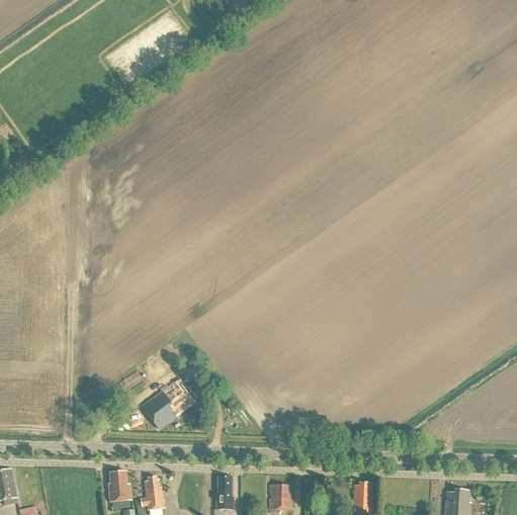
[(149,412),(145,415),(156,430),(186,408),(188,411),(196,406),(178,379),(144,404),(149,412)]
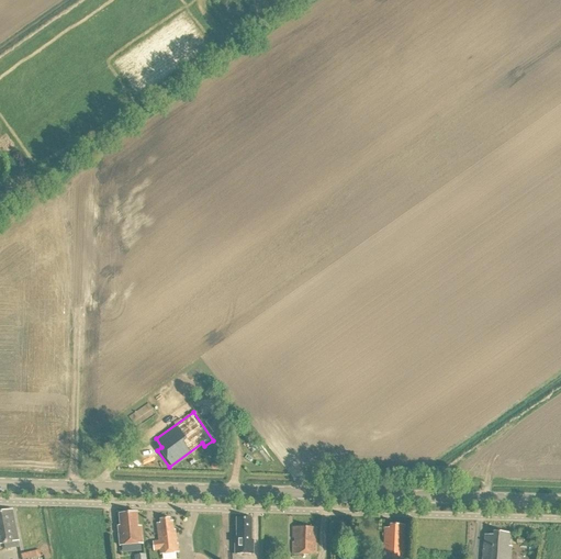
[(0,541),(4,540),(6,546),(18,544),(17,539),(18,538),(11,506),(0,509),(0,541)]
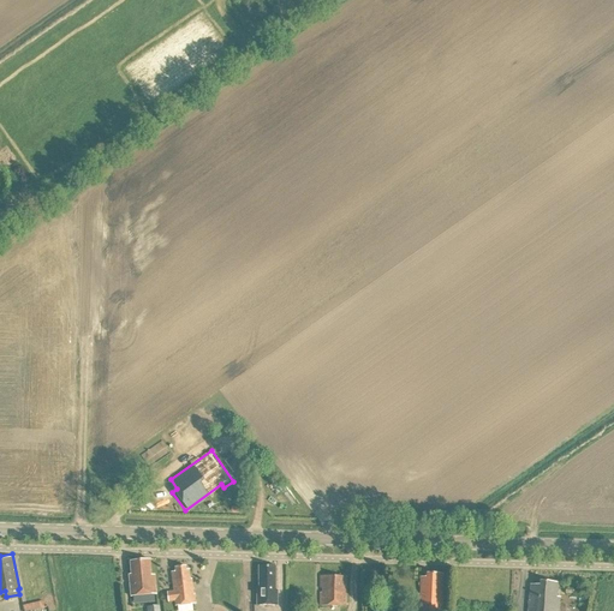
[(131,559),(132,573),(129,573),(131,593),(155,591),(154,573),(150,573),(149,558),(131,559)]
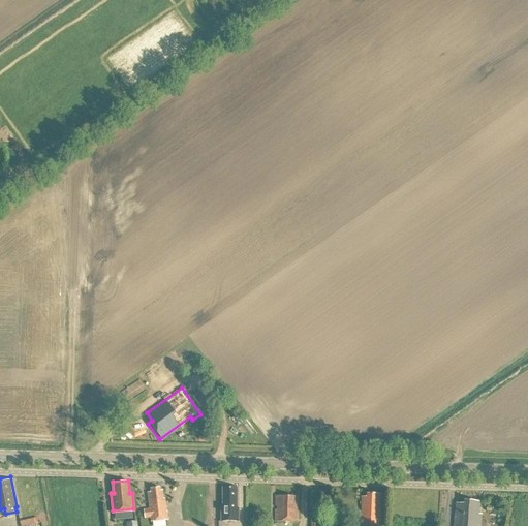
[(147,490),(149,506),(143,507),(144,516),(150,515),(150,520),(167,517),(166,508),(164,495),(163,495),(162,488),(159,488),(159,485),(150,486),(150,489),(147,490)]
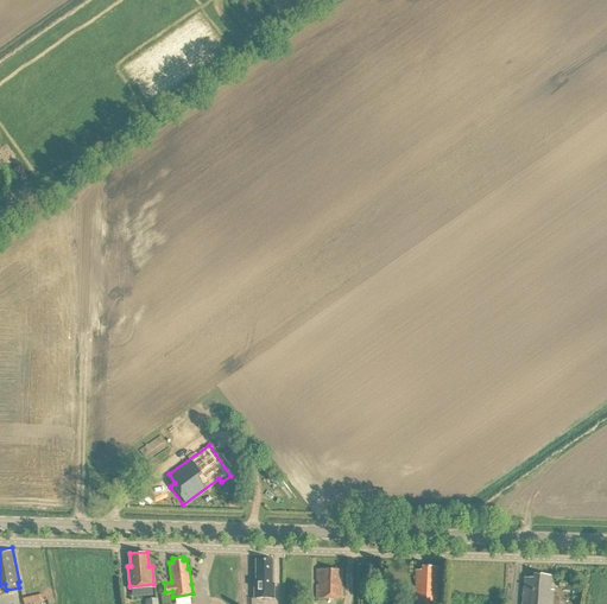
[(253,580),(253,596),(273,596),(273,580),(272,580),(272,557),(255,557),(255,580),(253,580)]
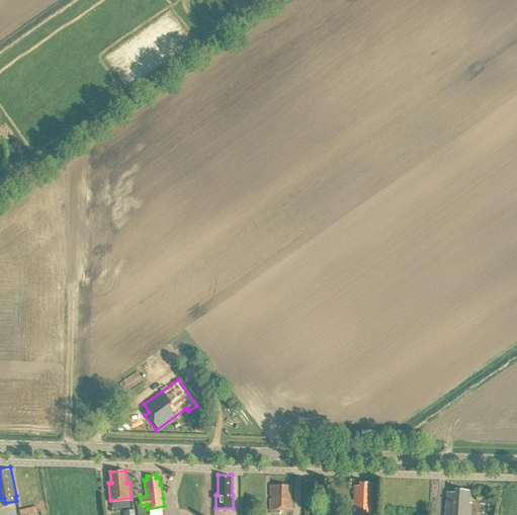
[(353,499),(351,514),(370,514),(372,482),(359,481),(358,484),(354,484),(353,499)]
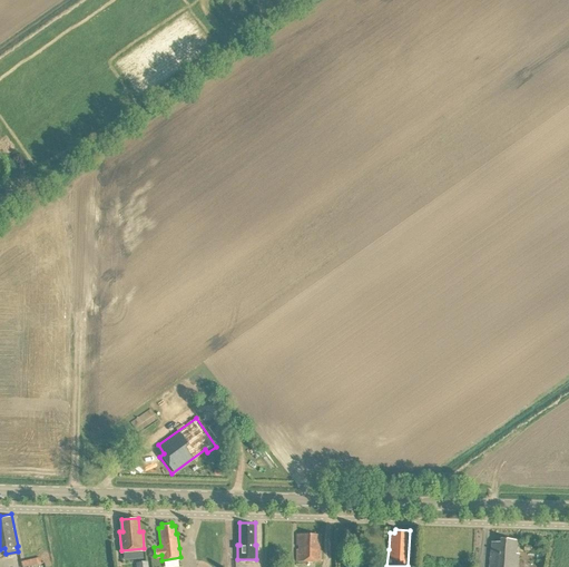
[(296,531),(296,559),(321,559),(321,531),(296,531)]
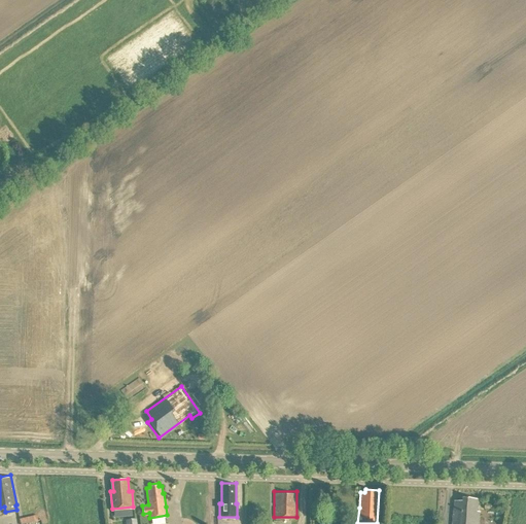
[(478,523),(480,510),(477,510),(478,497),(462,495),(462,500),(454,499),(452,523),(478,523)]
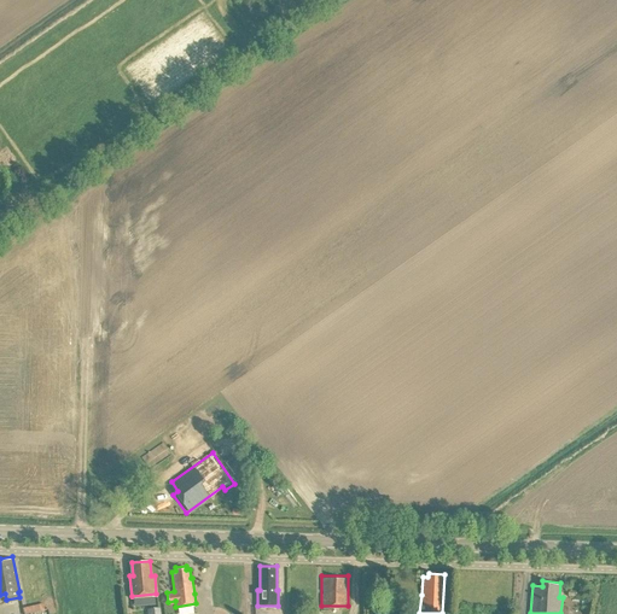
[(41,601),(24,604),(25,612),(42,607),(41,601)]
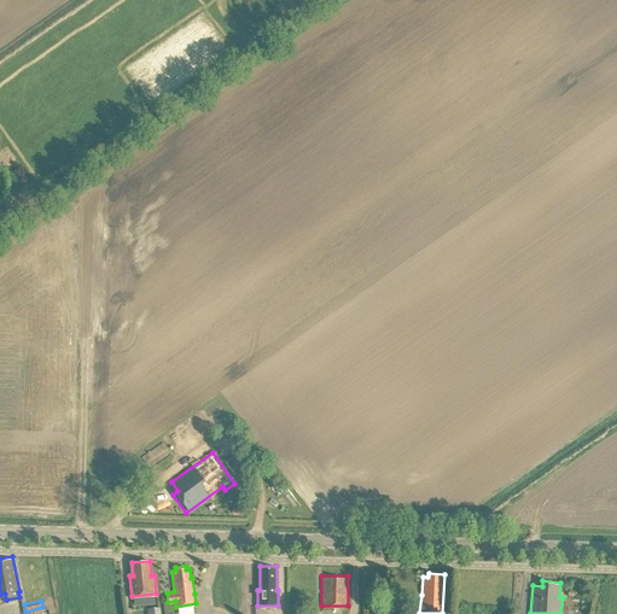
All buildings are outlined.
